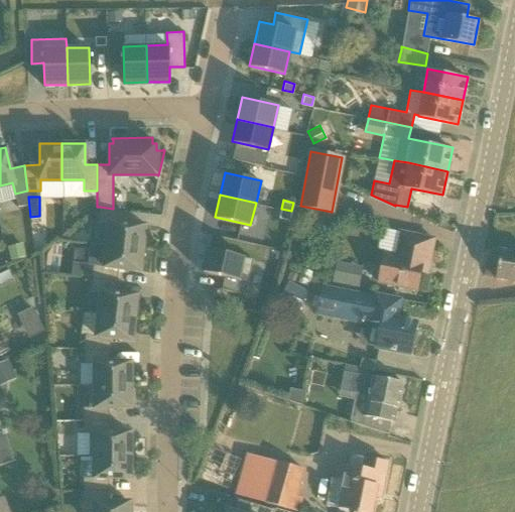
[(109,221),(106,243),(142,247),(145,225),(123,222),(125,210),(113,209),(100,207),(98,220),(109,221)]
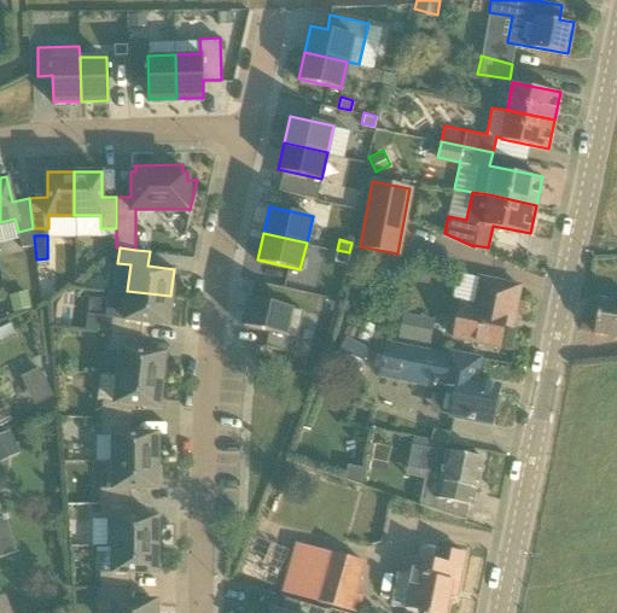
[(337,250),(335,260),(347,262),(349,252),(337,250)]
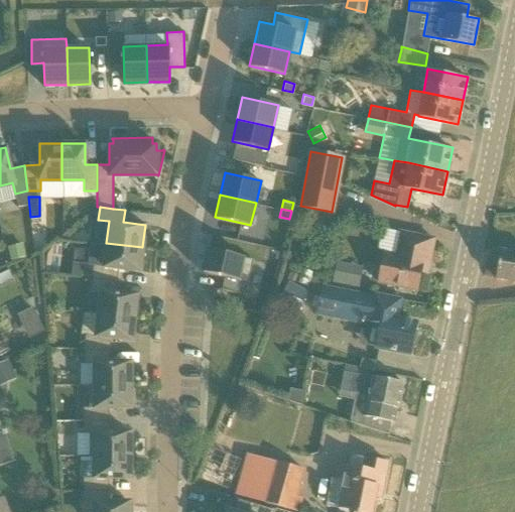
[(395,254),(384,252),(378,280),(416,288),(420,270),(426,271),(433,237),(400,230),(395,254)]
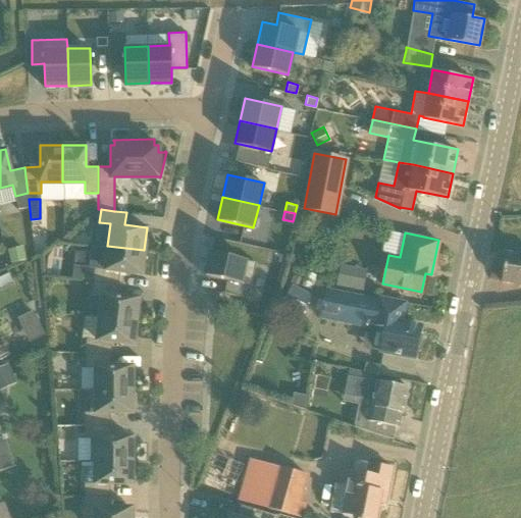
[(22,244),(7,247),(10,261),(25,257),(22,244)]
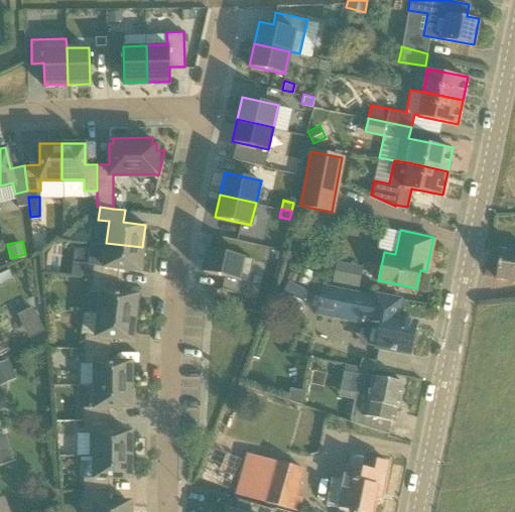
[(140,269),(142,247),(106,243),(104,264),(93,263),(92,276),(117,279),(118,267),(140,269)]
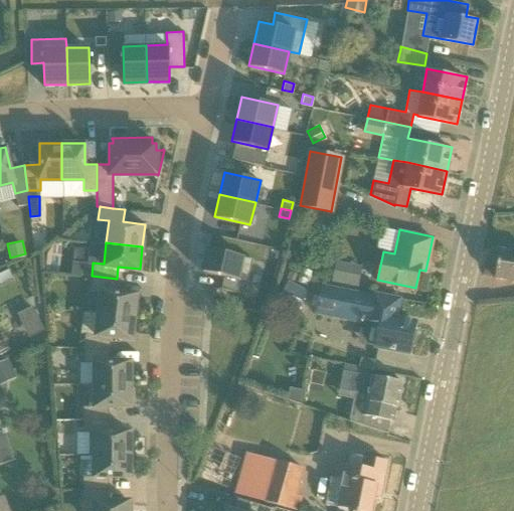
[(223,276),(221,287),(244,293),(252,258),(207,247),(202,271),(223,276)]
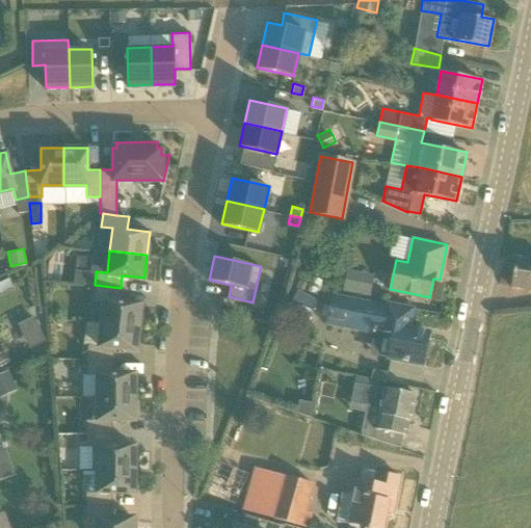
[(530,259),(515,257),(510,285),(530,288),(530,259)]
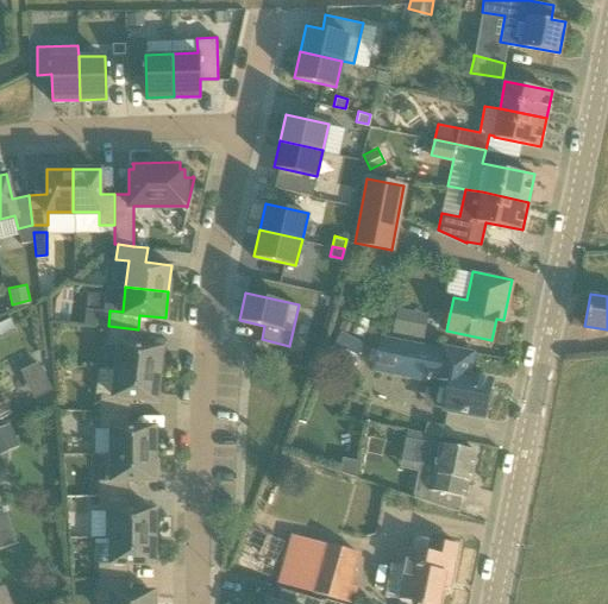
[(396,307),(392,331),(422,337),(427,313),(396,307)]
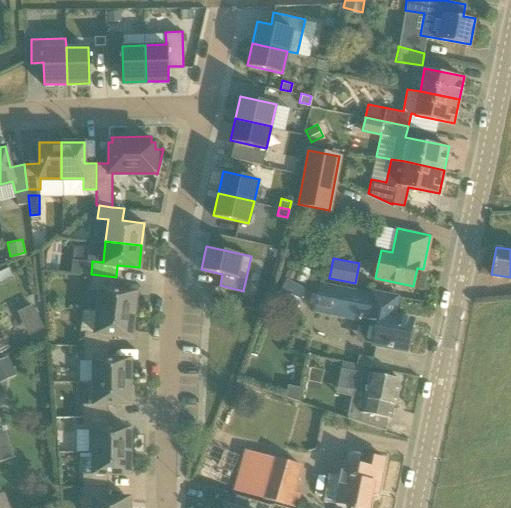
[(100,288),(97,310),(134,314),(136,292),(115,289),(116,277),(91,274),(89,287),(100,288)]
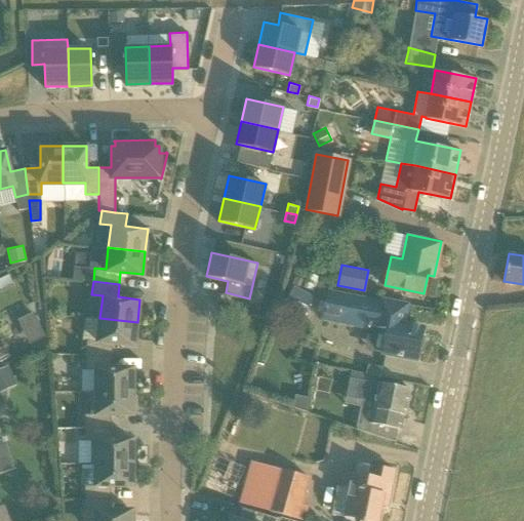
[(314,294),(293,284),(283,305),(304,315),(314,294)]
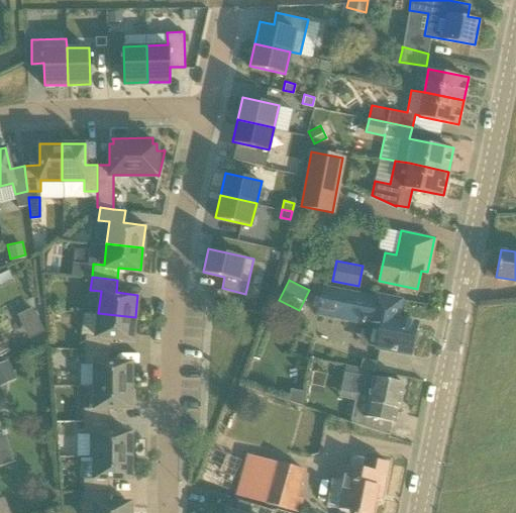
[(318,311),(369,322),(365,343),(410,353),(417,321),(396,317),(400,298),(375,292),(375,296),(323,286),(318,311)]
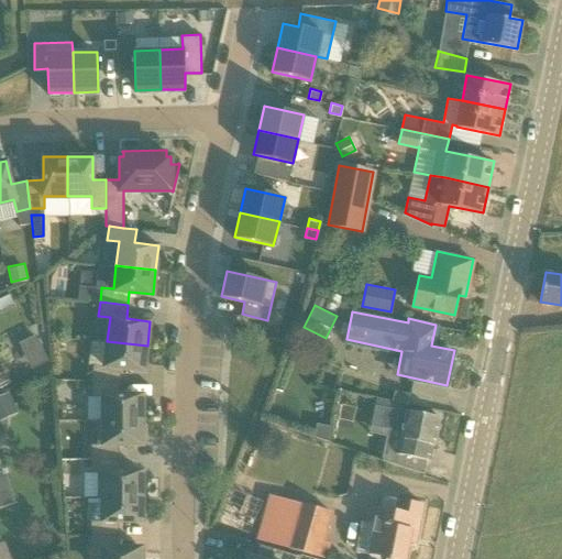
[(18,341),(31,368),(47,359),(35,332),(18,341)]
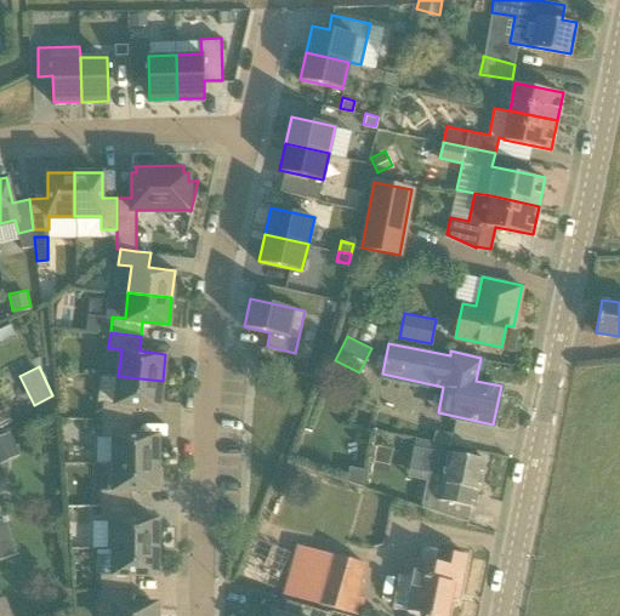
[(159,408),(163,381),(118,376),(115,401),(102,400),(101,418),(131,420),(132,405),(159,408)]
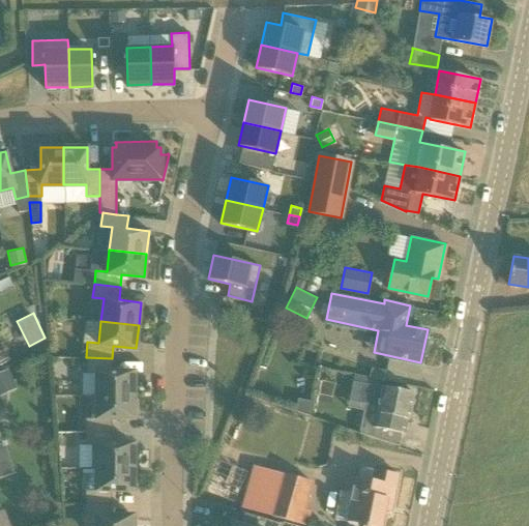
[(91,393),(91,395),(135,395),(135,371),(112,371),(112,358),(86,357),(86,372),(96,372),(96,393),(91,393)]
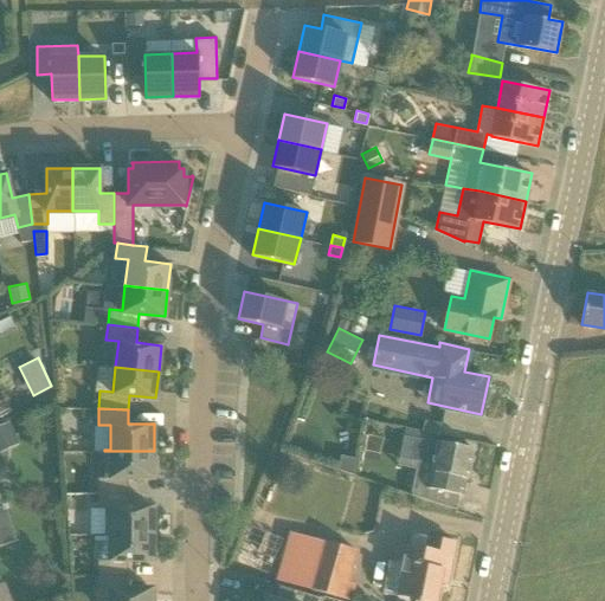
[(8,420),(0,424),(0,450),(18,441),(8,420)]
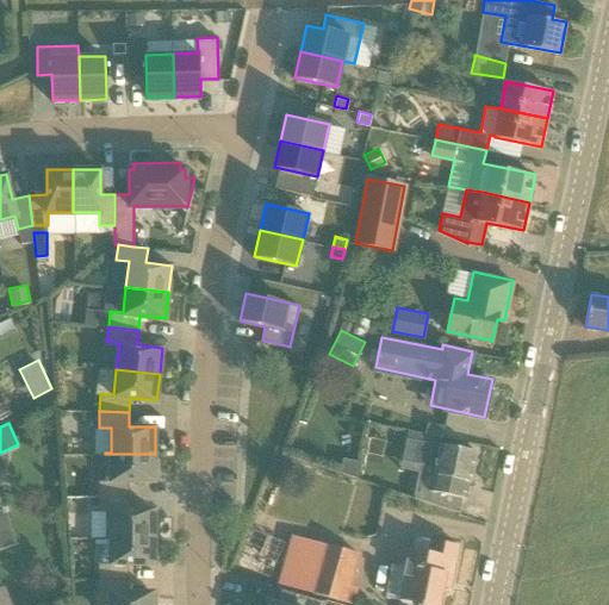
[(427,440),(427,441),(406,437),(401,466),(420,469),(414,497),(459,510),(461,496),(465,497),(468,480),(471,481),(477,450),(427,440)]
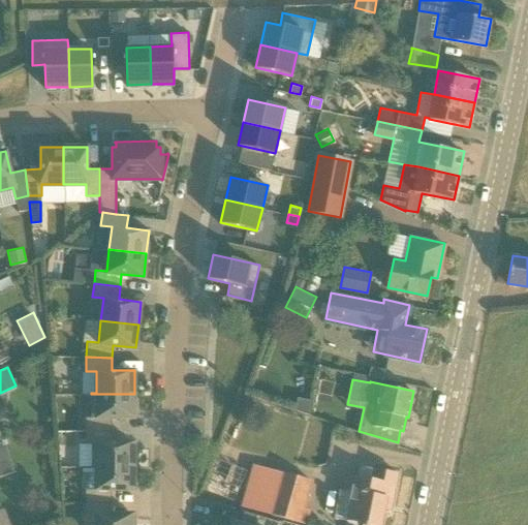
[(86,415),(86,429),(112,430),(112,417),(133,417),(134,394),(91,394),(91,415),(86,415)]
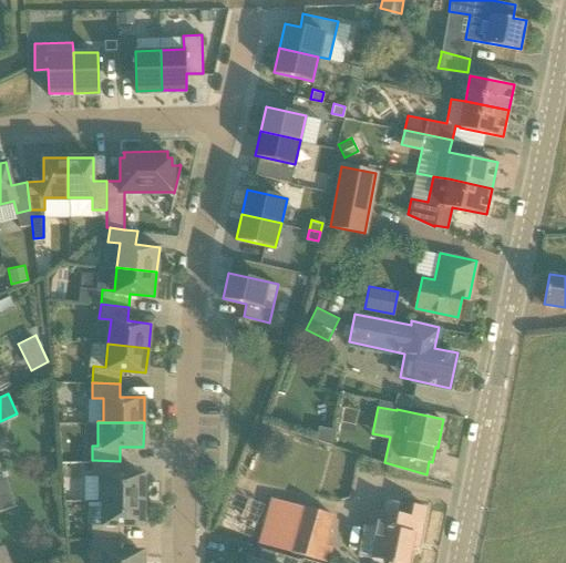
[(120,474),(120,461),(92,460),(91,474),(98,474),(98,499),(143,499),(143,474),(120,474)]
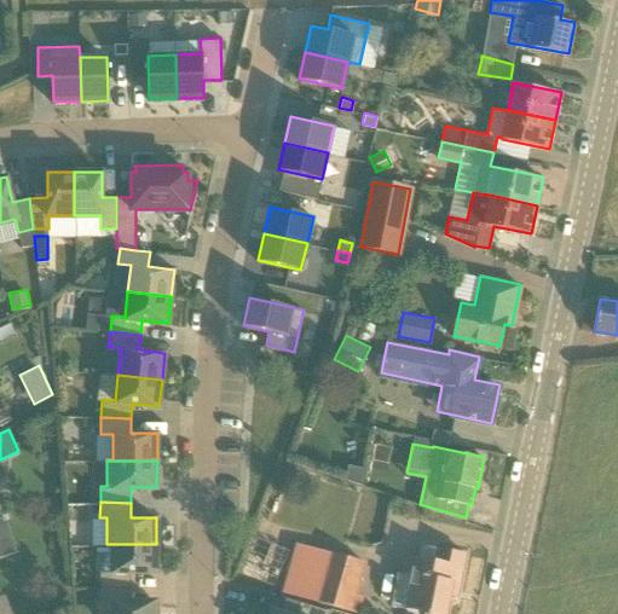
[(0,555),(15,550),(0,507),(0,555)]
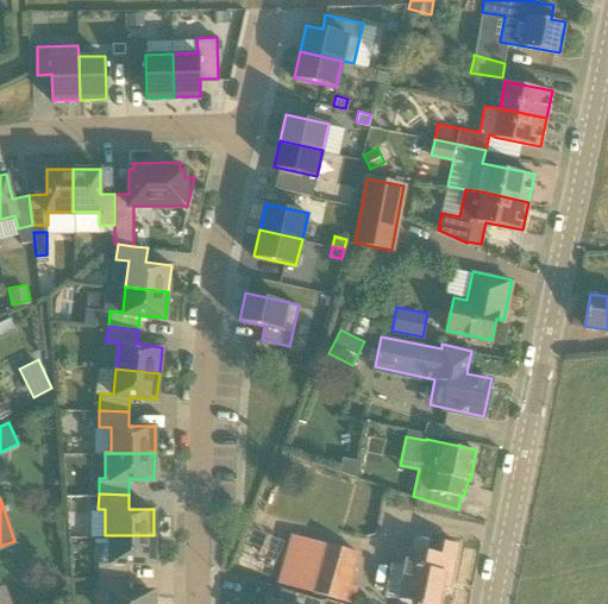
[(251,523),(239,565),(274,574),(284,533),(251,523)]
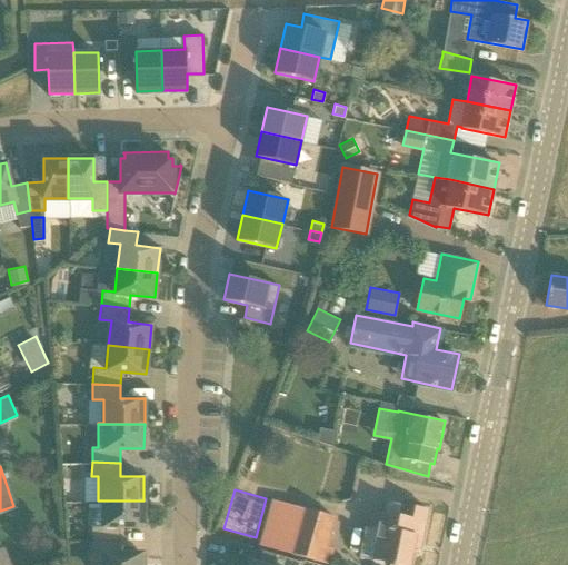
[(304,507),(272,498),(260,543),(291,552),(328,562),(332,546),(326,544),(335,515),(304,507)]
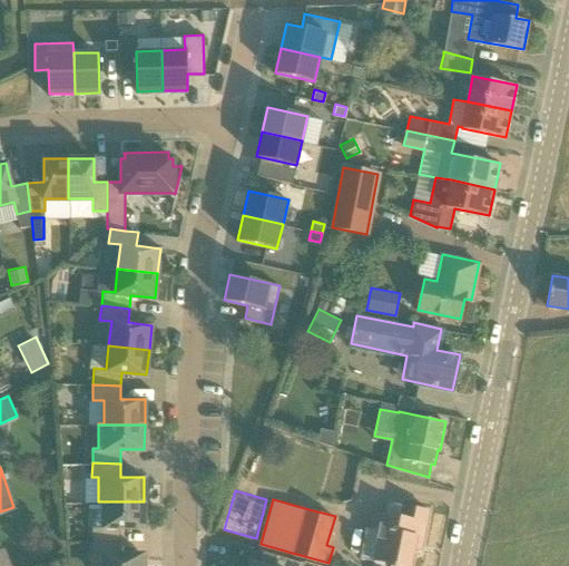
[(91,526),(91,540),(119,540),(119,527),(144,527),(144,501),(98,501),(98,503),(104,503),(104,526),(91,526)]
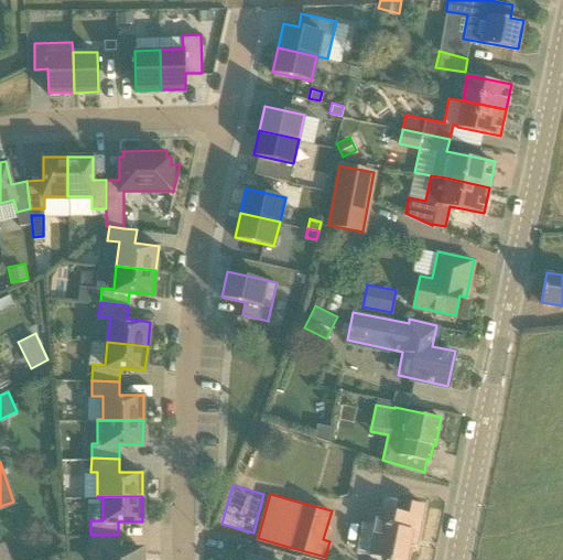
[(415,544),(418,537),(424,503),(398,498),(396,510),(370,505),(367,521),(375,524),(369,555),(387,558),(386,559),(405,559),(410,542),(415,544)]
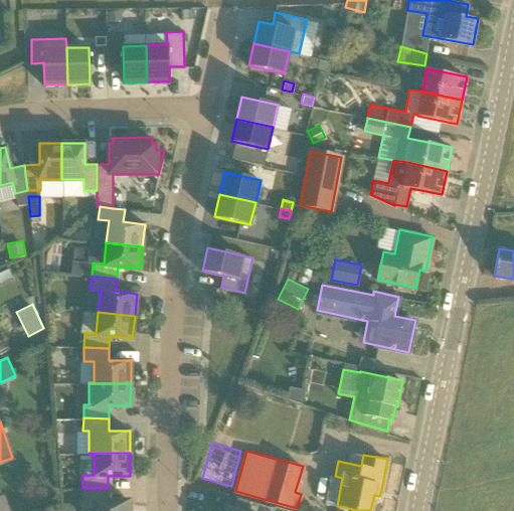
[(108,500),(108,488),(82,488),(82,501),(94,501),(93,510),(129,510),(130,500),(108,500)]
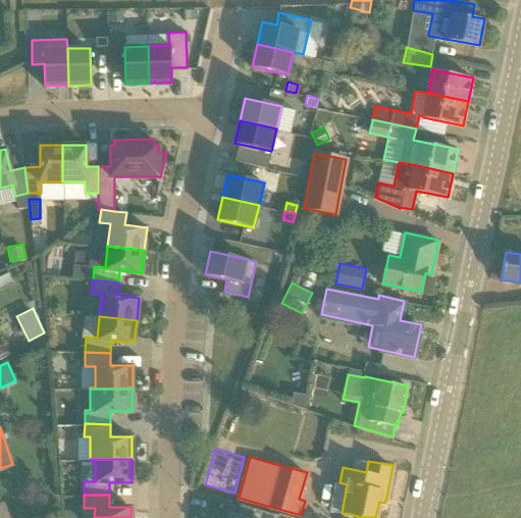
[(9,517),(3,503),(0,504),(0,517),(9,517)]
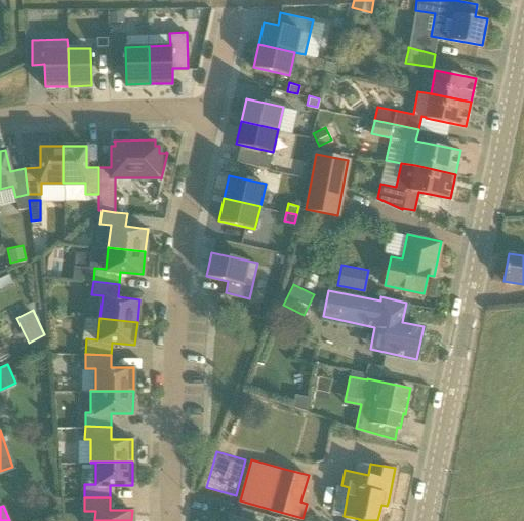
[(245,520),(230,516),(228,520),(273,520),(275,517),(250,509),(246,520),(245,520)]
